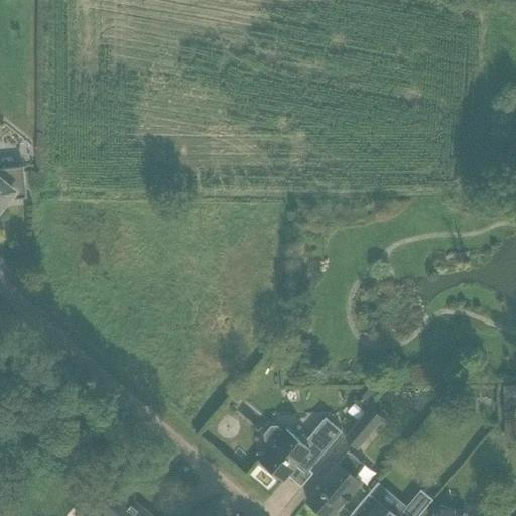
[(0,210),(8,200),(26,198),(23,166),(0,168),(0,210)]
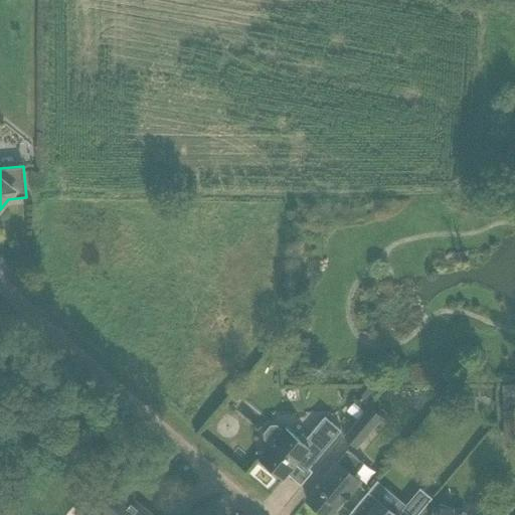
[(357,399),(349,408),(360,416),(367,408),(357,399)]
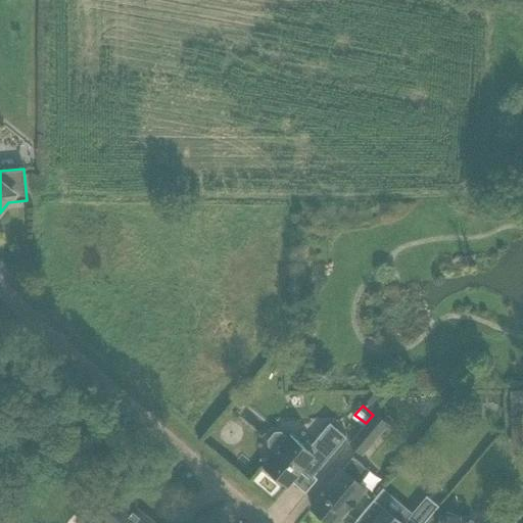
[(349,443),(363,455),(388,425),(374,414),(373,415),(366,423),(349,443)]
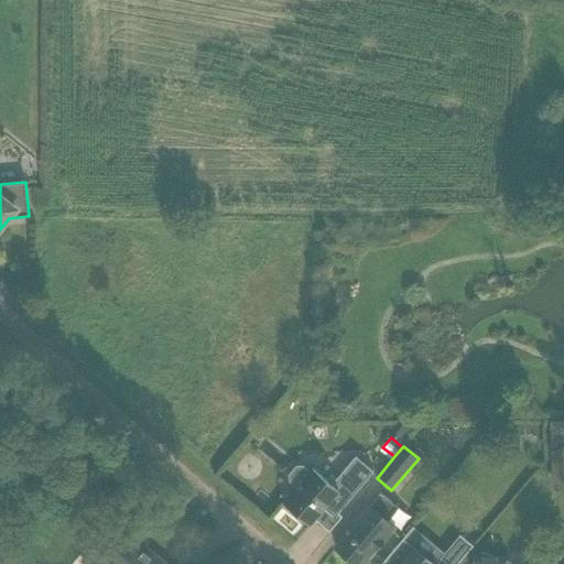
[(283,503),(310,525),(337,492),(349,501),(362,485),(373,473),(356,457),(336,480),(331,476),(326,480),(313,469),(310,473),(303,466),(296,467),(289,475),(290,481),(297,488),(283,503)]
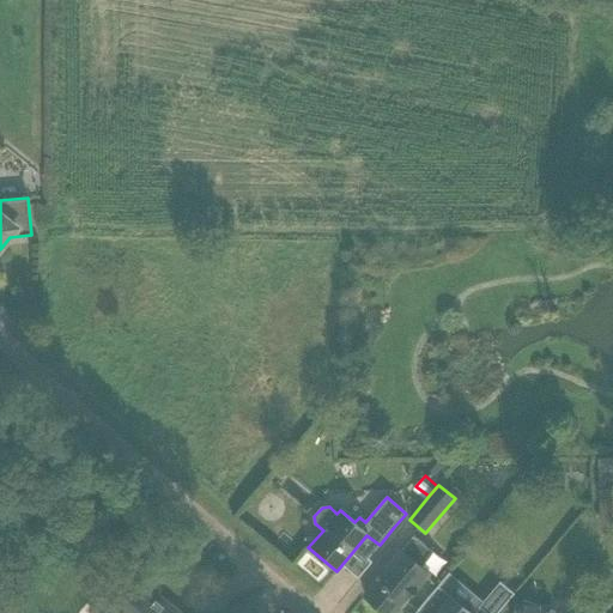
[(429,574),(420,566),(432,552),(413,535),(380,576),(364,595),(371,601),(374,605),(376,608),(380,611),(384,612),(386,612),(395,612),(407,600),(429,574)]
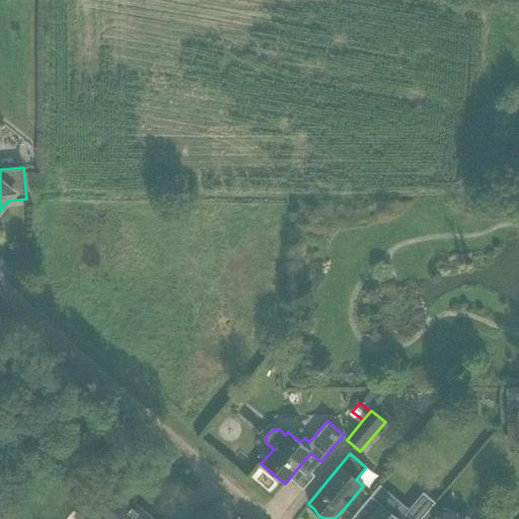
[(424,492),(405,513),(412,518),(422,518),(436,502),(424,492)]
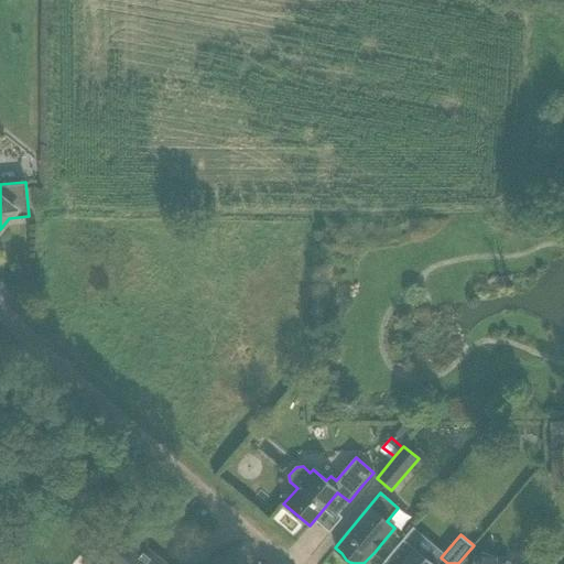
[(164,563),(131,537),(120,550),(104,535),(83,561),(86,563),(110,563),(164,563)]
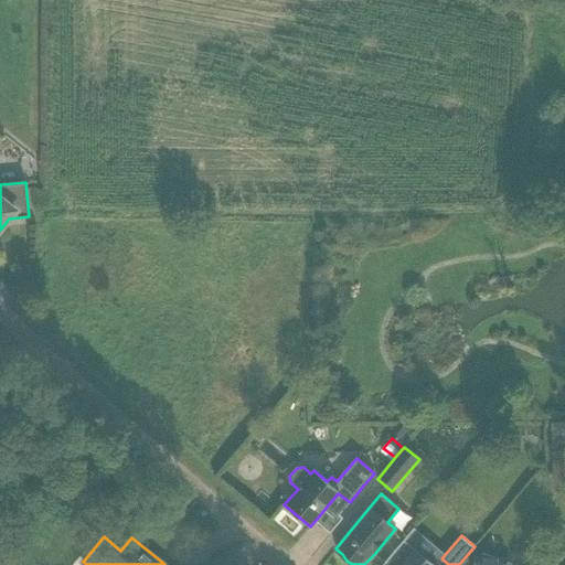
[(435,564),(404,539),(382,564),(435,564)]
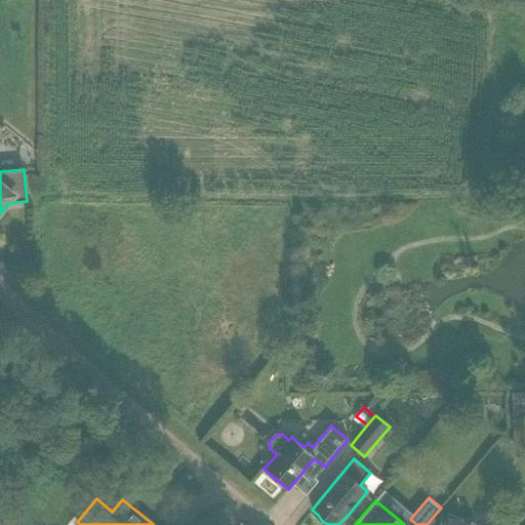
[(474,524),(475,523),(471,522),(471,519),(461,519),(448,514),(446,519),(442,519),(441,524),(474,524)]
